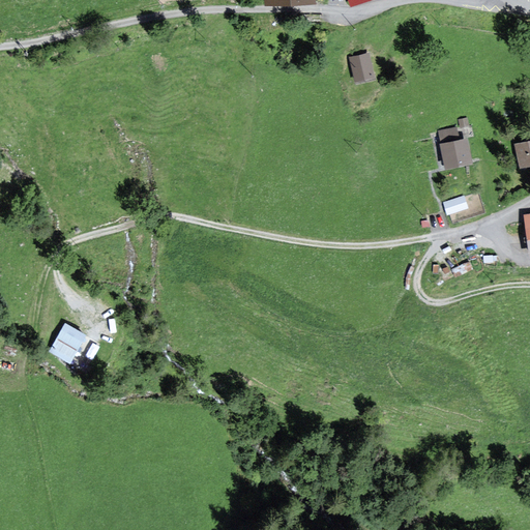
[(369,54),(350,58),(356,81),(375,77),(369,54)]
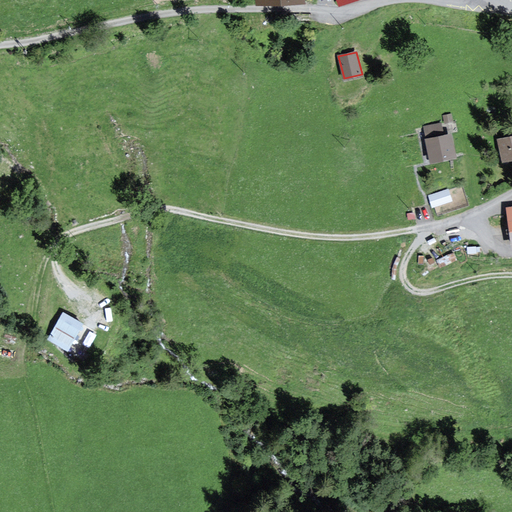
[(428,139),(426,139),(431,161),(454,155),(449,135),(443,136),(440,124),(426,127),(428,139)]
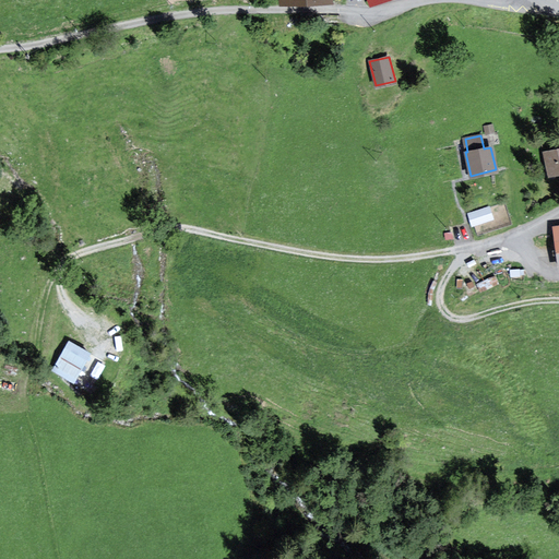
[(558,150),(545,153),(550,175),(558,173),(558,150)]
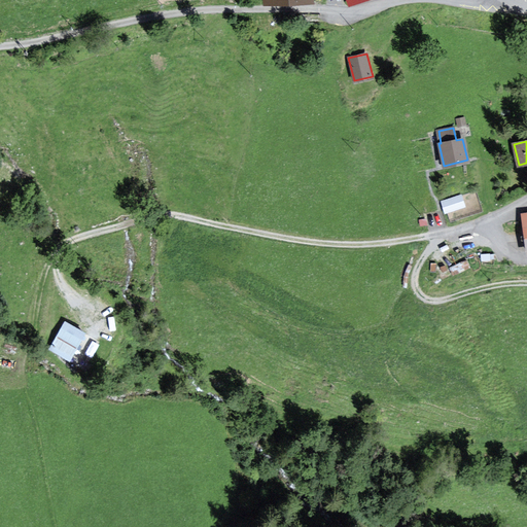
[(464,206),(460,196),(443,202),(446,212),(464,206)]
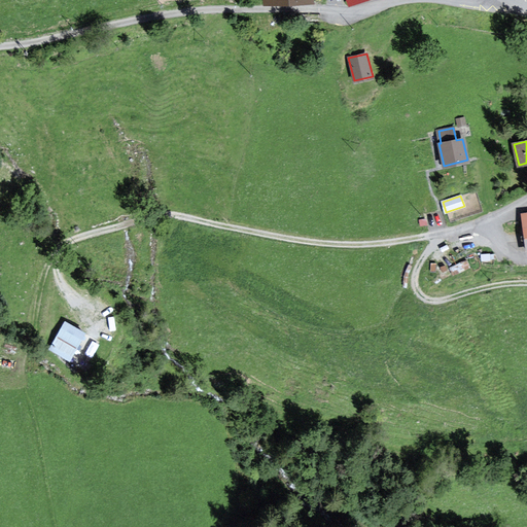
[(84,332),(65,322),(49,349),(69,359),(84,332)]
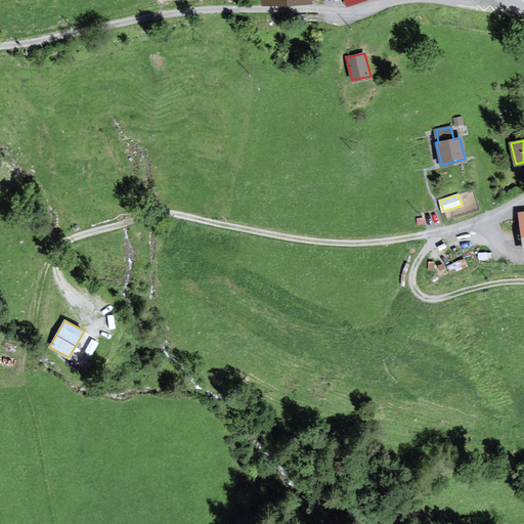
All buildings are outlined.
